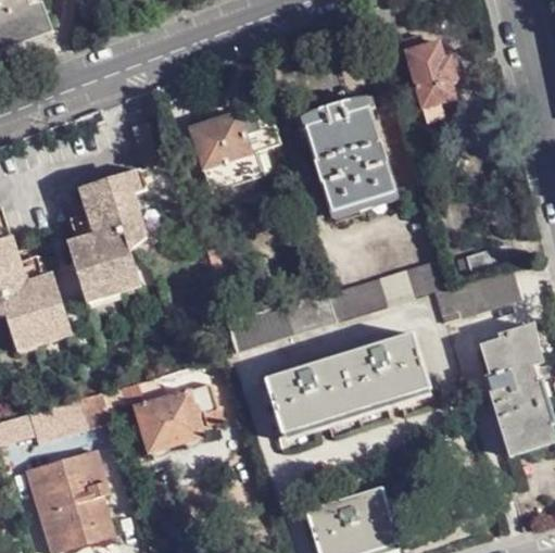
[(0,51),(52,32),(42,1),(30,5),(28,0),(0,0),(0,51)]
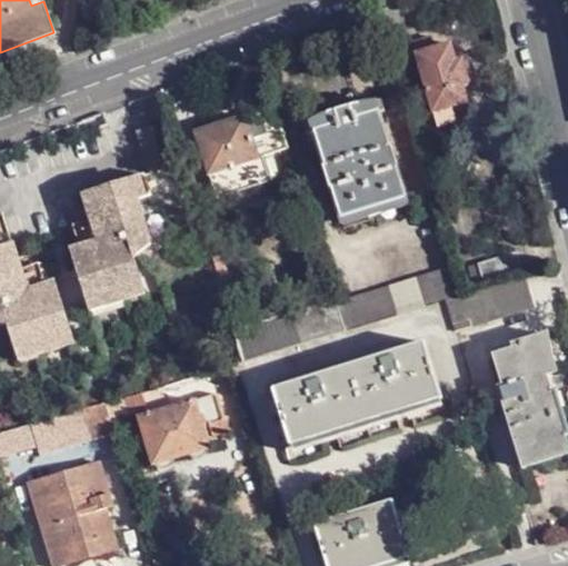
[(412,42),(416,52),(434,46),(431,38),(412,42)]
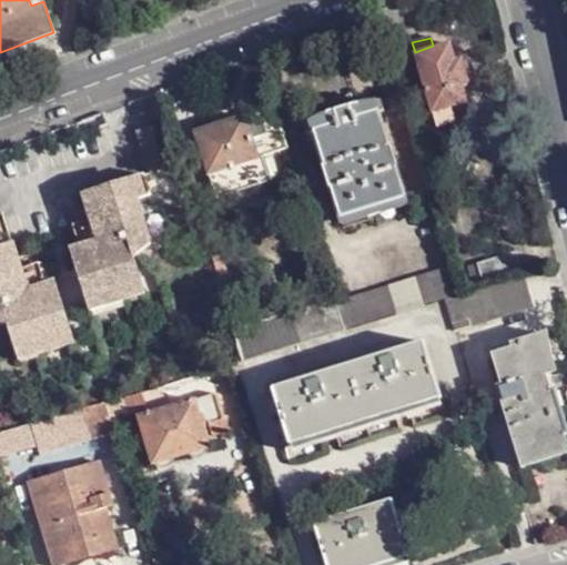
[(418,66),(397,71),(408,104),(427,99),(432,110),(467,100),(463,83),(469,80),(463,53),(455,56),(451,42),(433,46),(415,52),(418,66)]
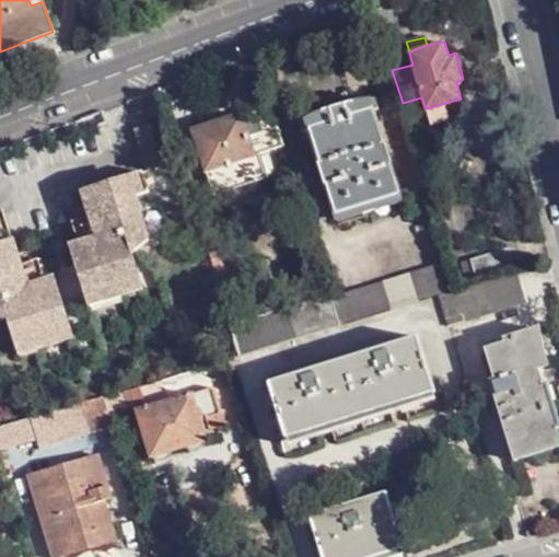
[(381,107),(375,89),(349,97),(347,91),(322,99),(325,106),(298,114),(306,139),(312,138),(337,212),(400,193),(374,109),(381,107)]
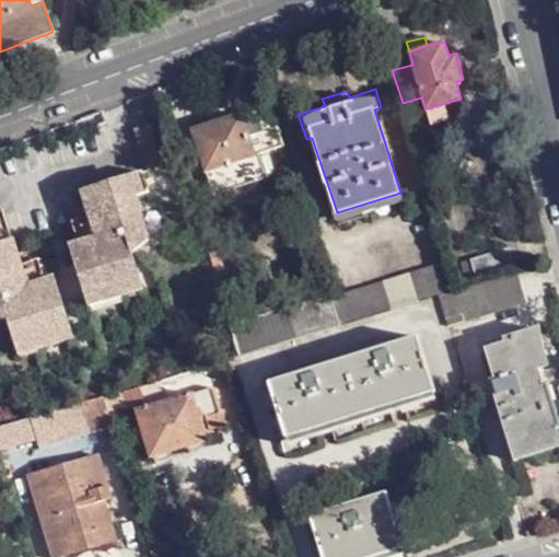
[(270,174),(264,151),(261,151),(252,153),(239,112),(191,126),(212,193),(270,174)]
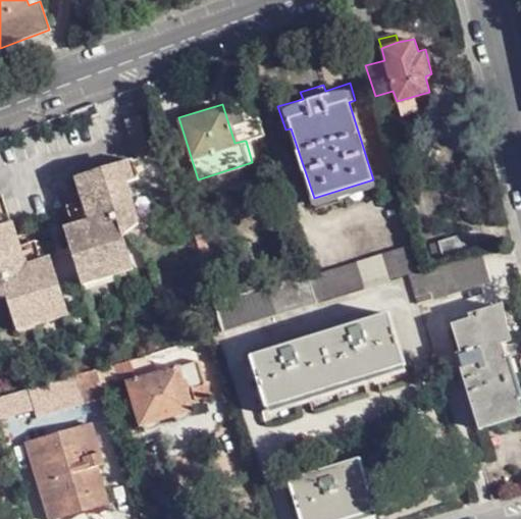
[(264,134),(261,120),(240,128),(244,141),(246,141),(264,134)]
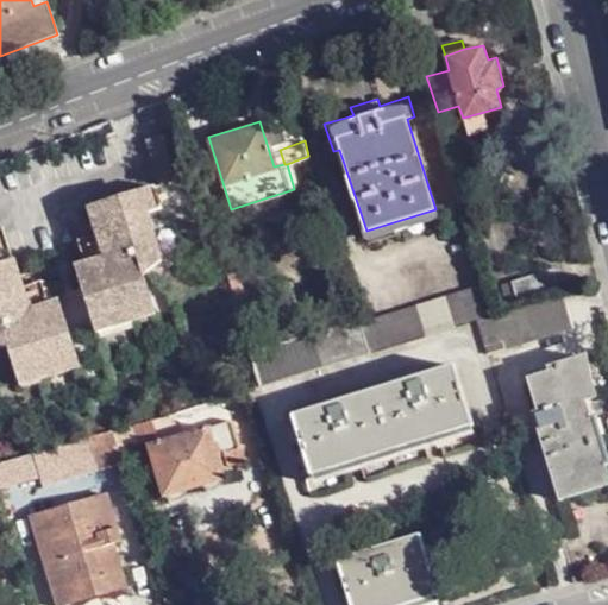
[(86,206),(93,226),(101,225),(112,264),(86,271),(83,262),(73,265),(88,319),(149,298),(142,275),(137,257),(157,251),(146,213),(162,208),(155,183),(86,206)]
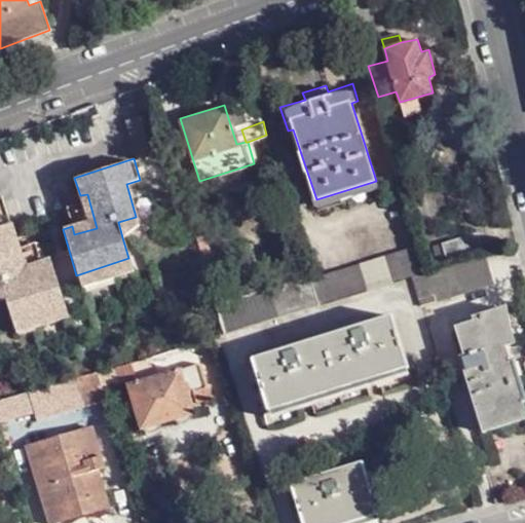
[(0,287),(3,299),(9,318),(63,303),(50,260),(37,263),(38,269),(15,275),(4,238),(13,236),(0,193),(0,287)]
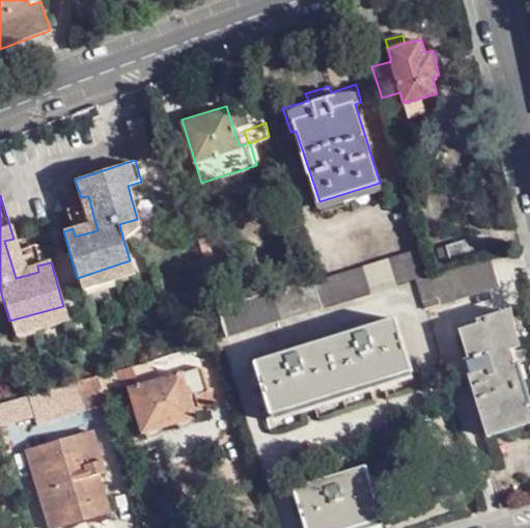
[(88,196),(81,197),(87,217),(85,218),(87,224),(73,228),(75,237),(98,230),(88,196)]
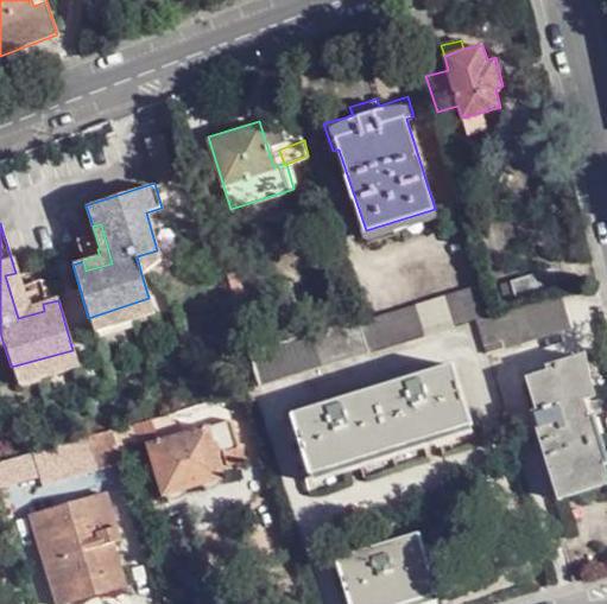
[(160,261),(157,250),(137,256),(141,274),(160,261)]
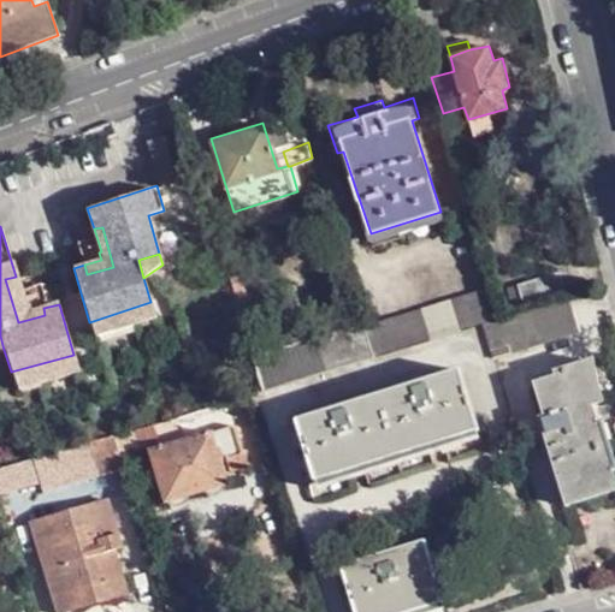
[(563,271),(497,287),(503,308),(568,290),(563,271)]
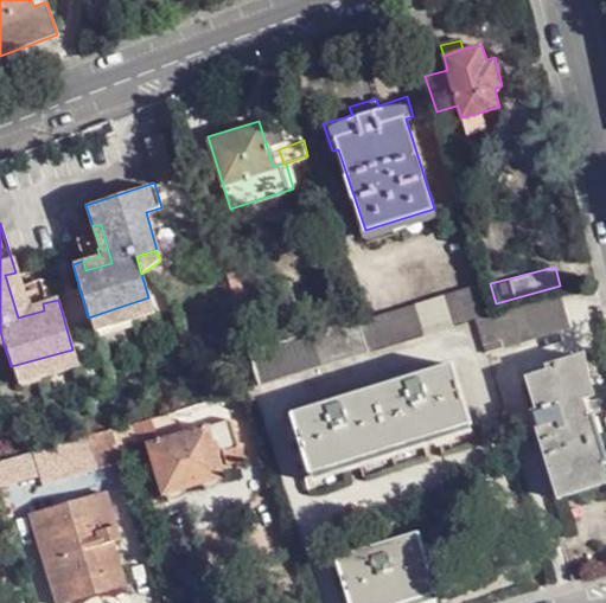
[(27,307),(16,273),(5,275),(18,318),(44,310),(43,303),(27,307)]
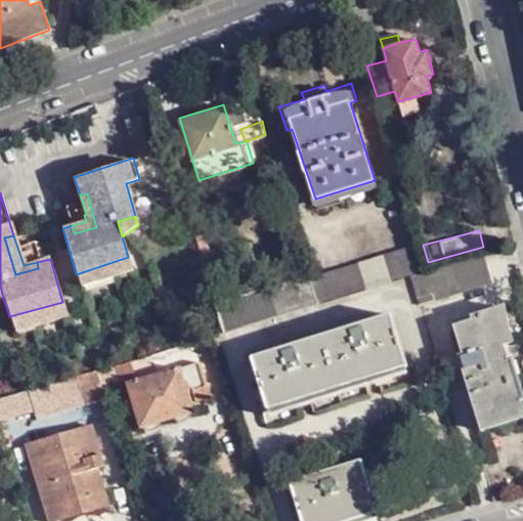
[(430,268),(410,273),(420,303),(492,281),(483,252),(430,268)]
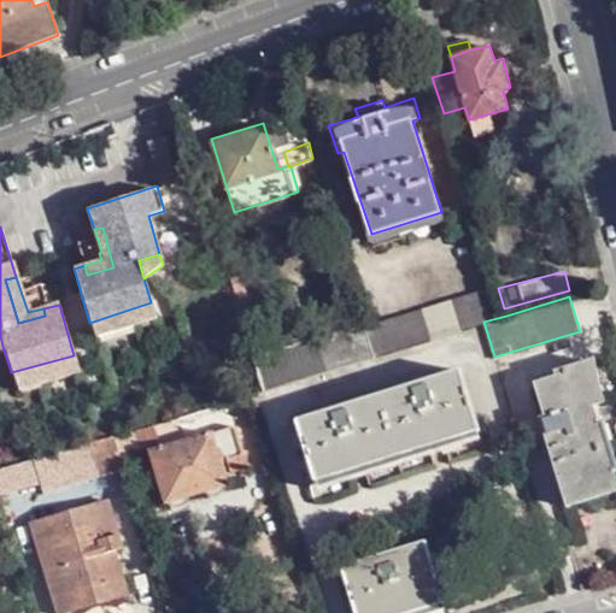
[(154,317),(151,302),(89,323),(94,335),(154,317)]
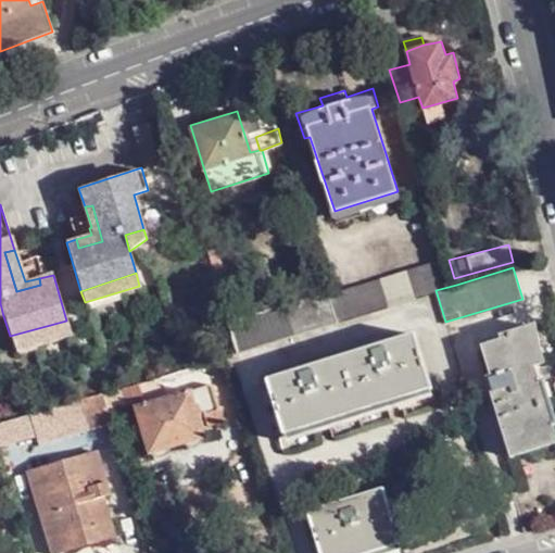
[(228,321),(238,349),(338,319),(328,290),(228,321)]
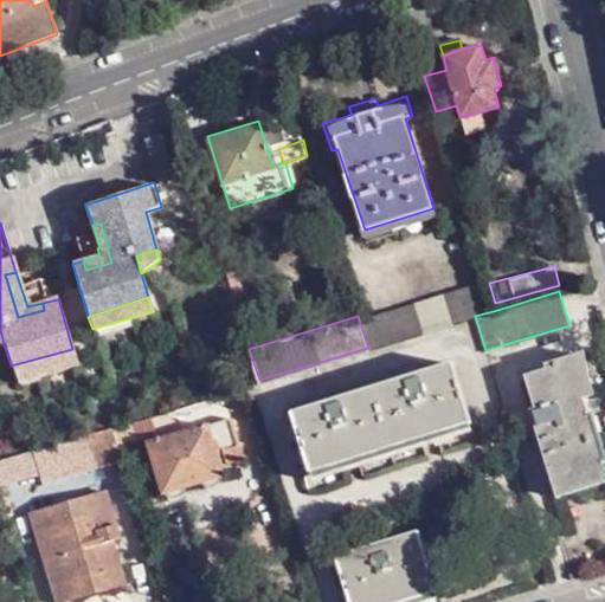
[(72,349),(11,366),(15,380),(76,362),(72,349)]
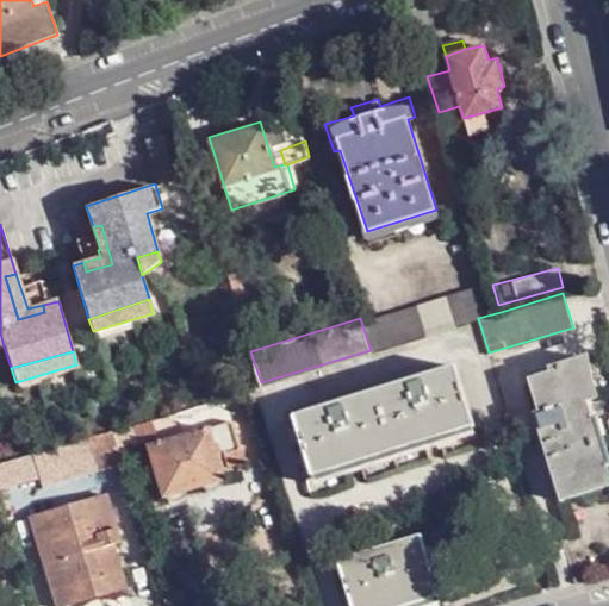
[(592,378),(585,356),(551,367),(551,370),(530,378),(541,411),(534,414),(560,495),(608,482),(602,463),(607,462),(592,413),(588,414),(583,398),(594,394),(590,379),(592,378)]
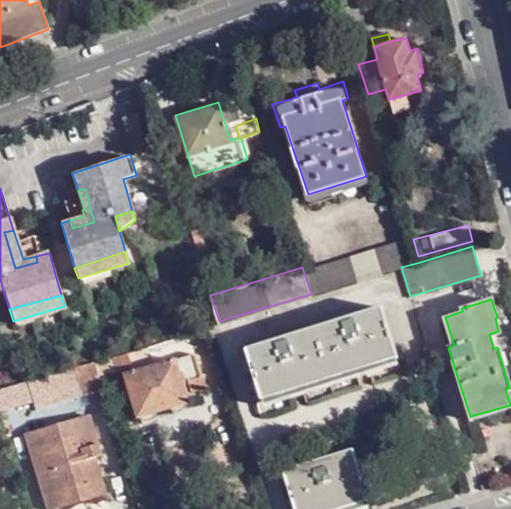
[(397,356),(381,304),(245,347),(261,398),(397,356)]
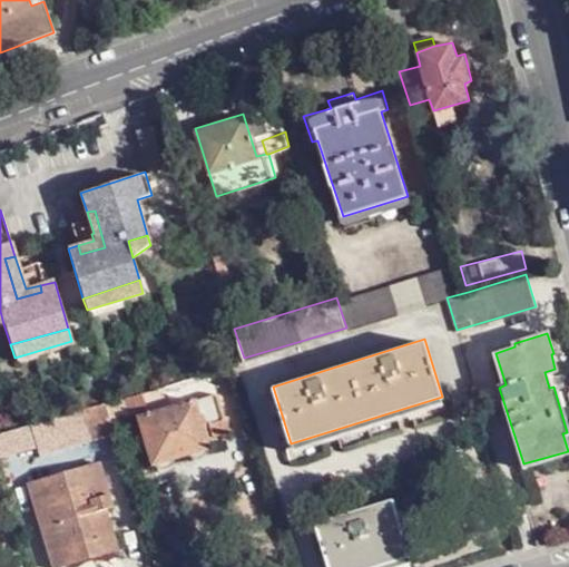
[(147,412),(140,391),(124,397),(130,418),(136,417),(147,412)]
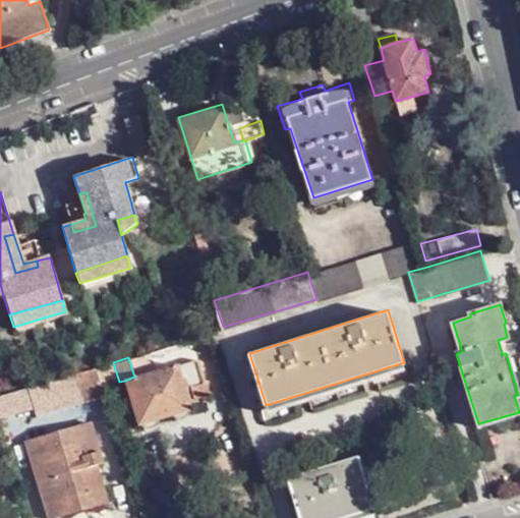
[(134,377),(124,381),(138,423),(190,408),(188,401),(207,396),(195,360),(134,377)]
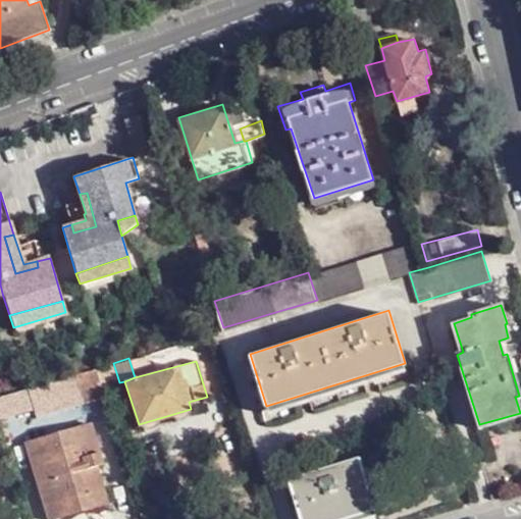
[(94,368),(93,365),(74,370),(81,395),(100,388),(94,368)]
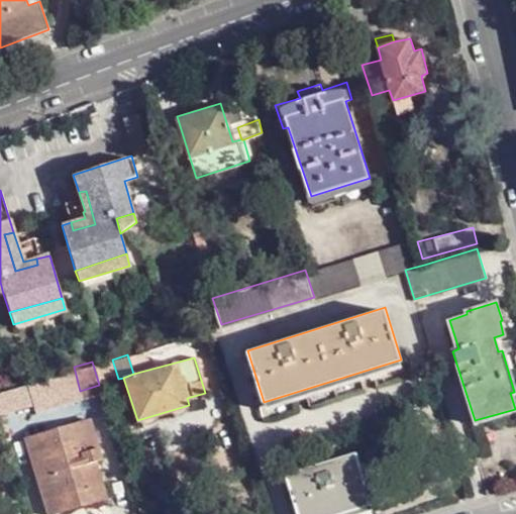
[(26,385),(0,392),(0,410),(30,402),(26,385)]
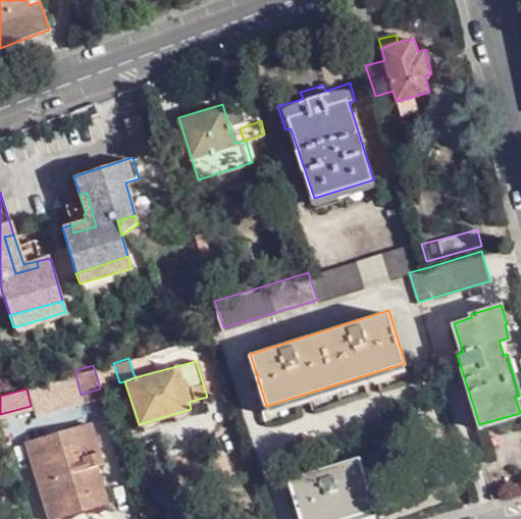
[(102,461),(89,421),(24,439),(50,518),(107,503),(96,463),(102,461)]
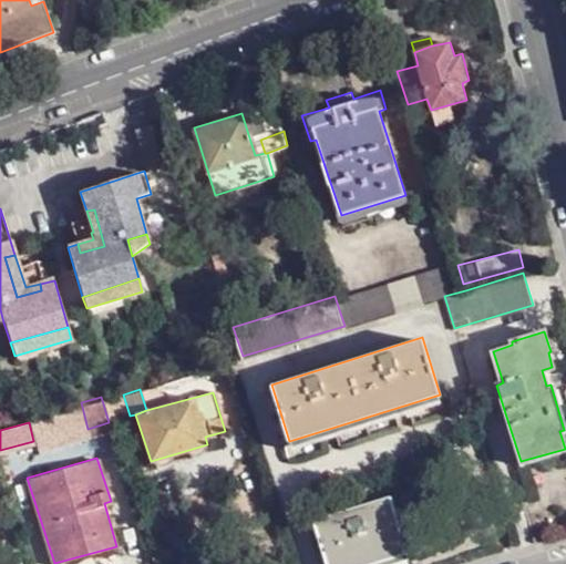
[(362,563),(408,552),(392,496),(310,519),(323,563),(362,563)]
